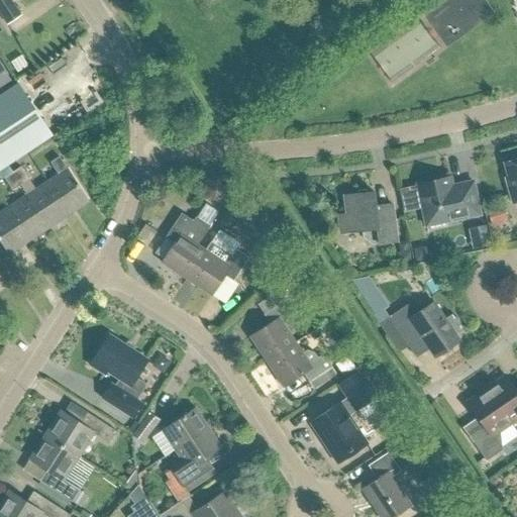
[(0,0),(0,13),(7,24),(20,15),(10,0),(0,0)]
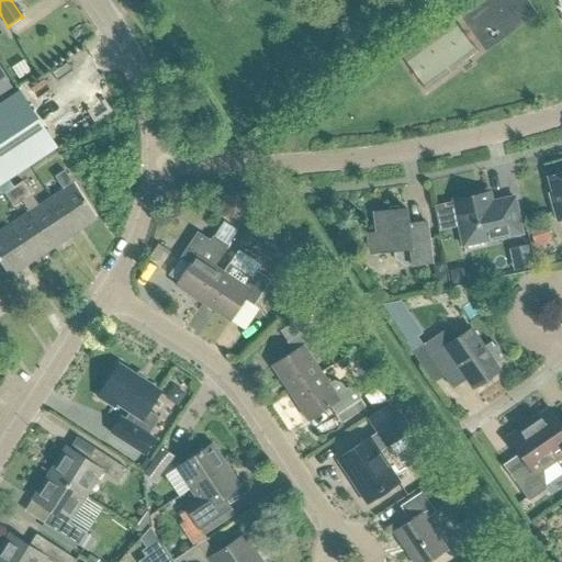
[(0,92),(9,87),(0,74),(0,92)]
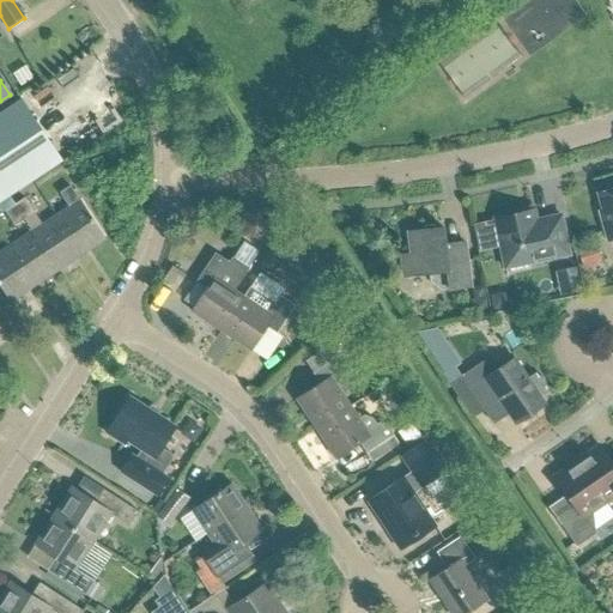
[(0,199),(61,159),(20,99),(0,113),(0,199)]
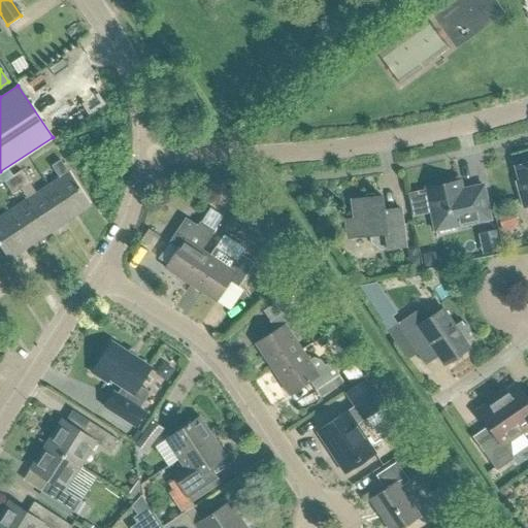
[(59,177),(47,186),(70,219),(91,205),(68,171),(68,172),(60,160),(51,166),(59,177)]
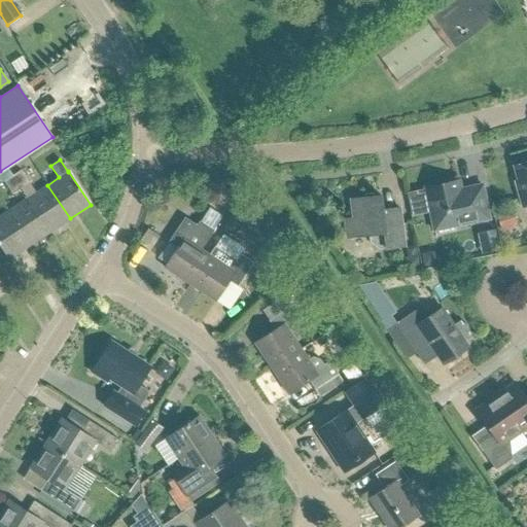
[(526,161),(513,166),(517,180),(514,181),(521,207),(526,205),(526,161)]
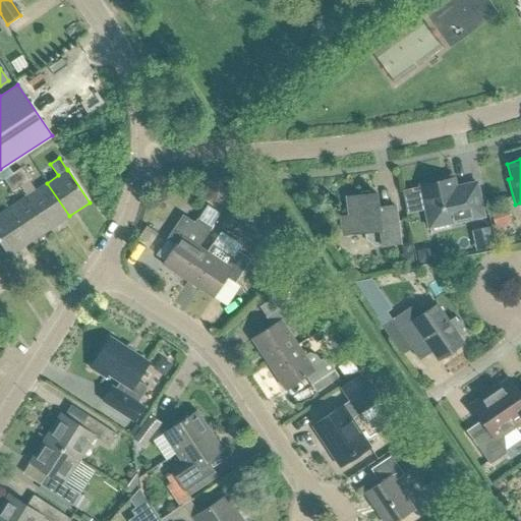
[(34,191),(27,181),(29,180),(20,168),(12,174),(20,186),(26,196),(49,229),(69,216),(47,183),(34,191)]
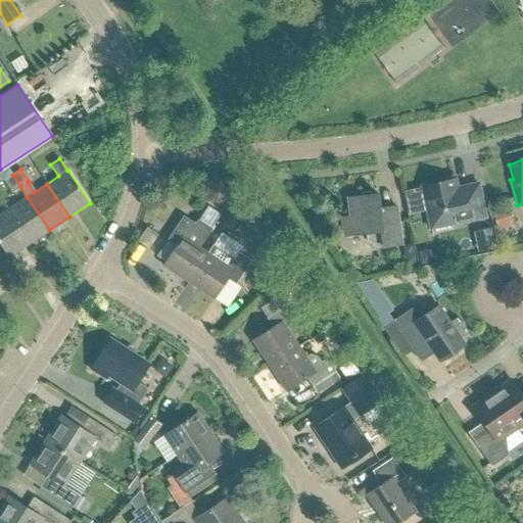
[(20,187),(12,175),(4,180),(12,192),(20,187)]
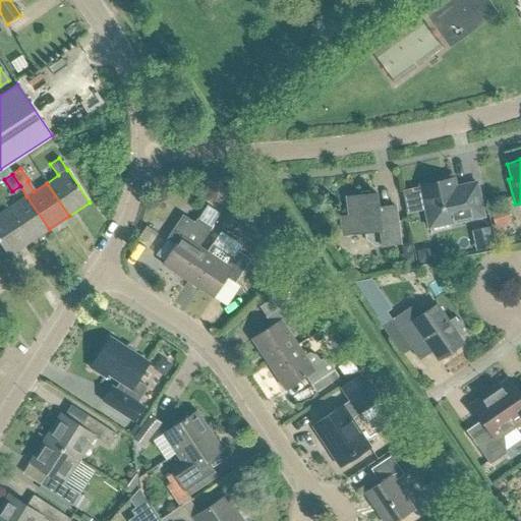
[(428,227),(483,216),(476,183),(455,187),(453,178),(420,185),(428,227)]
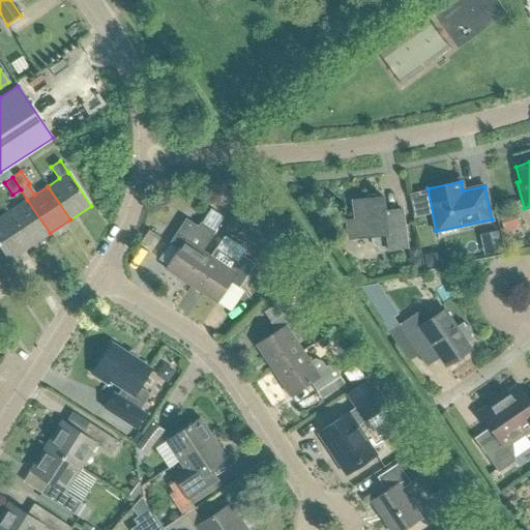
[(230,197),(223,211),(238,218),(245,204),(230,197)]
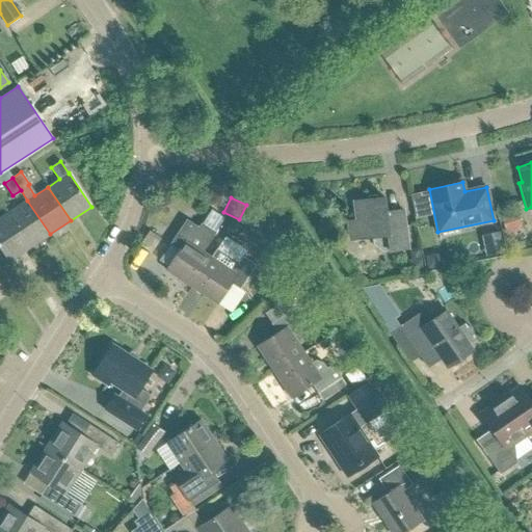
[(386,212),(383,197),(353,202),(356,220),(348,221),(350,240),(372,237),(373,244),(382,251),(407,248),(402,210),(386,212)]
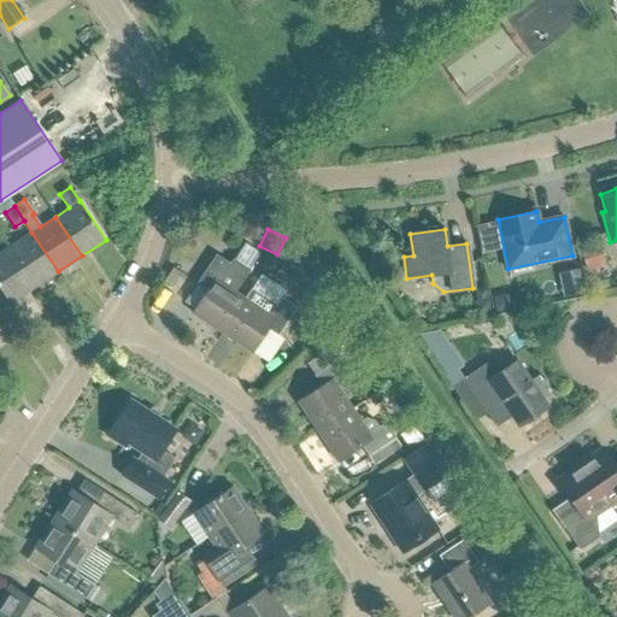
[(58,271),(31,233),(9,248),(34,287),(58,271)]
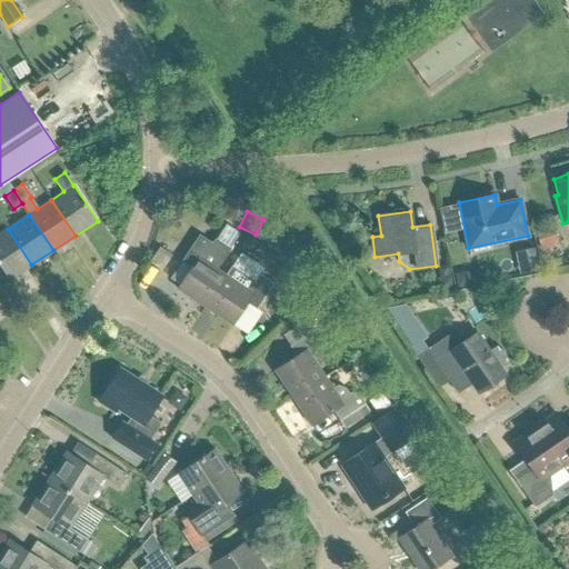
[(552,223),(535,229),(540,250),(558,245),(552,223)]
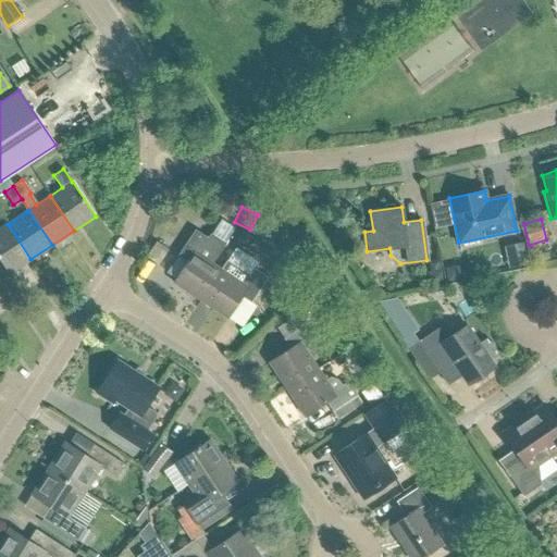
[(31,259),(8,224),(0,229),(0,260),(9,274),(31,259)]
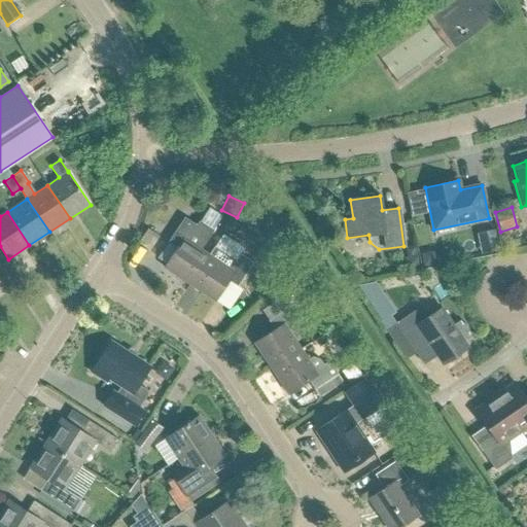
[(197,224),(184,217),(171,237),(180,243),(164,268),(189,284),(209,255),(201,249),(214,231),(199,220),(197,224)]
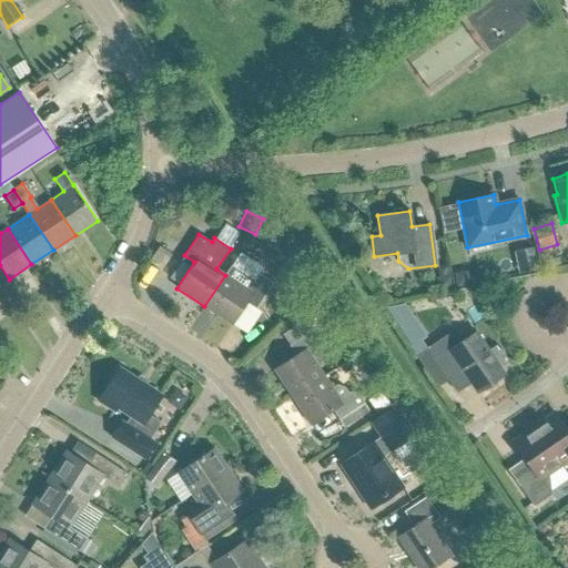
[(159,246),(149,262),(161,270),(171,254),(159,246)]
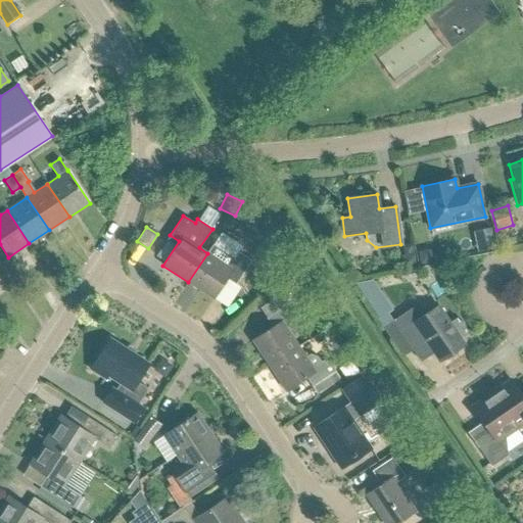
[(207,253),(188,282),(214,298),(229,274),(238,280),(251,260),(238,251),(235,256),(215,242),(207,253)]
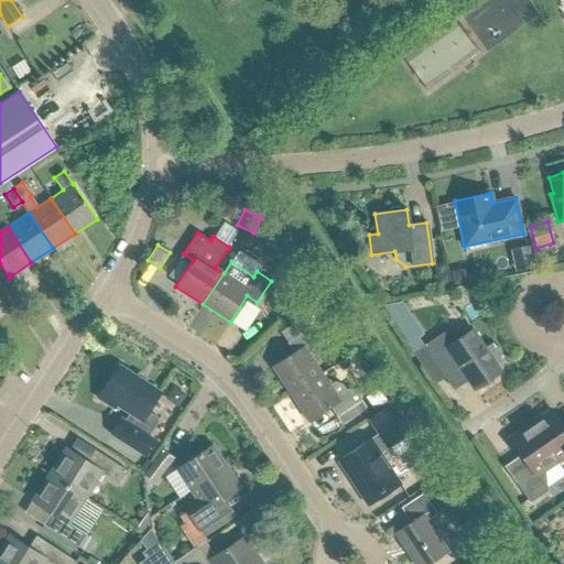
[(464,269),(451,271),(453,285),(467,282),(464,269)]
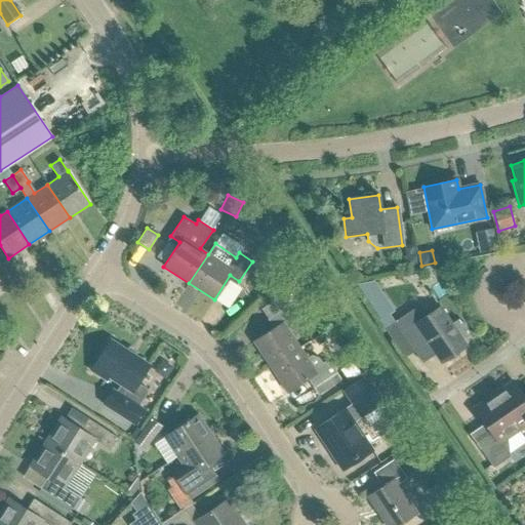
[(403,270),(417,269),(415,255),(404,256),(402,256),(403,270)]
